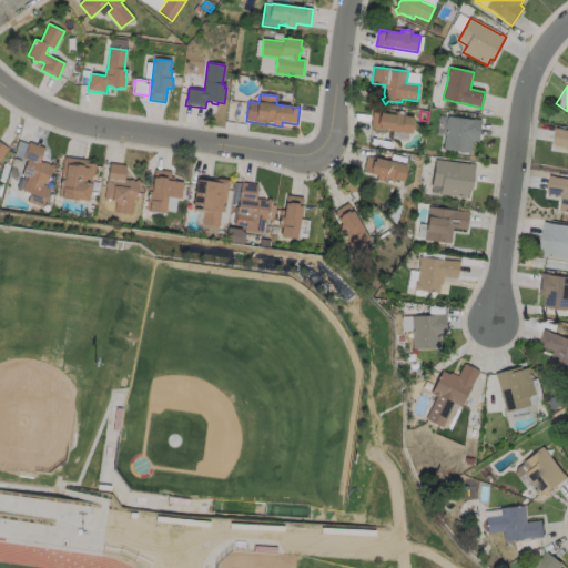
[(406,113),(406,117),(414,118),(412,134),(371,129),(373,112),(395,115),(396,112),(406,113)]
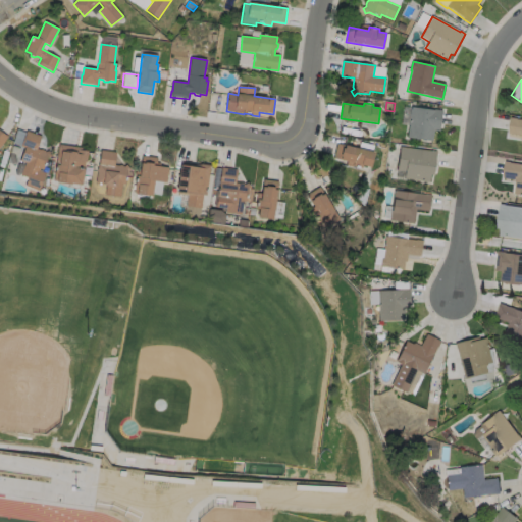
[(412,108),(436,111),(436,110),(442,111),(439,132),(434,131),(433,141),(408,138),(412,108)]
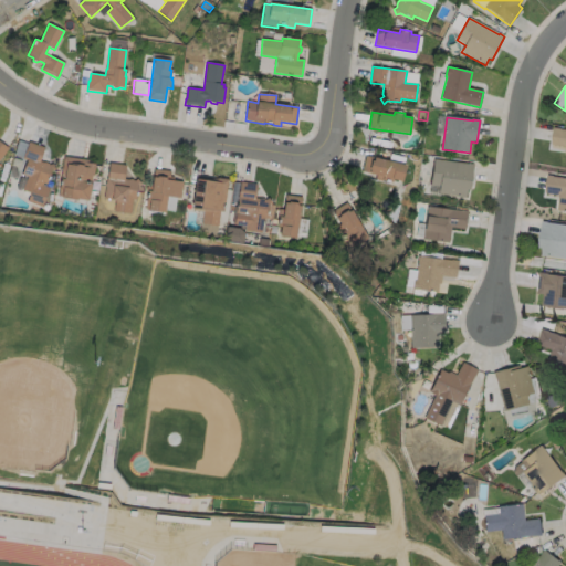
[(565,156),(565,147),(552,146),(554,128),(562,129),(562,130),(565,130),(565,156)]
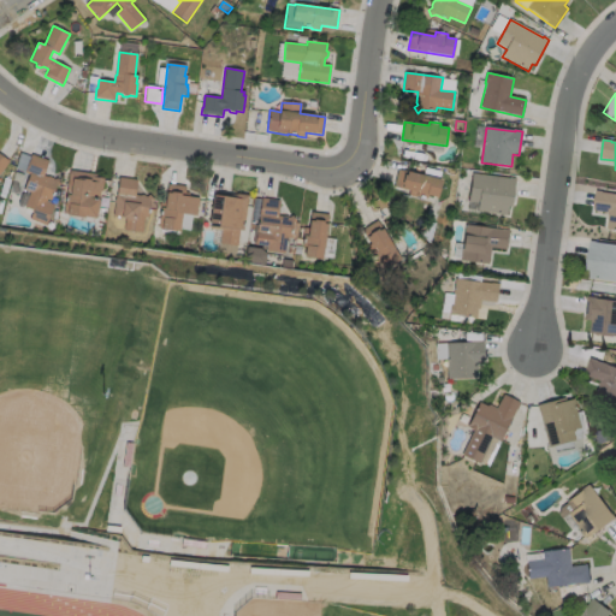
[(422,152),(421,159),(404,157),(406,149),(422,152)]
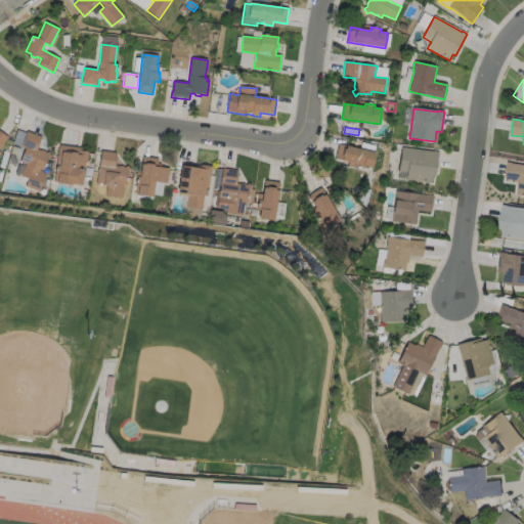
[(0,131),(8,138),(0,150),(0,131)]
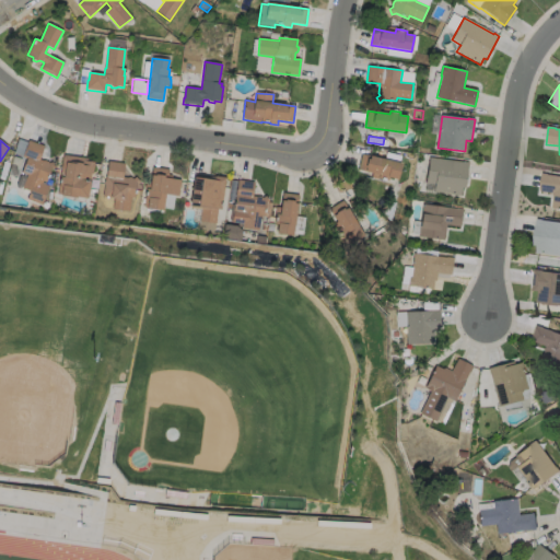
[(39,160),(44,161),(45,161),(49,162),(49,163),(54,162),(56,168),(51,171),(47,183),(44,182),(43,184),(49,186),(43,206),(27,200),(31,191),(23,188),(27,175),(22,173),(27,159),(23,158),(30,140),(45,147),(39,160)]
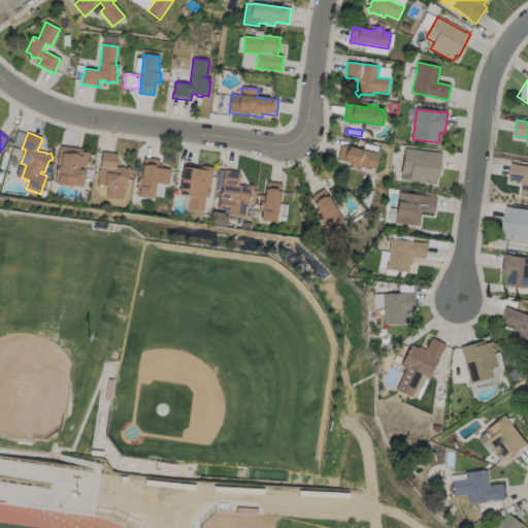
[(378,155),(375,169),(367,167),(366,170),(358,168),(358,169),(351,168),(352,164),(338,160),(341,145),(378,155)]
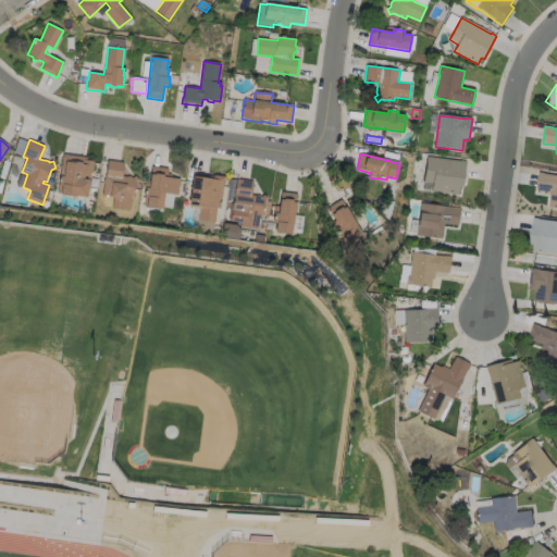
[(22,156),(21,164),(12,162),(14,155),(22,156)]
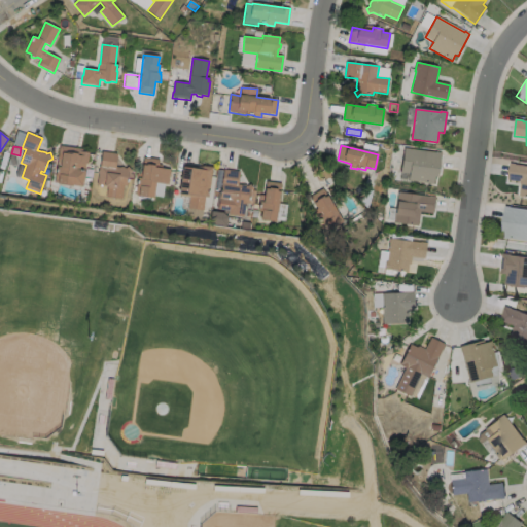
[(90,153),(88,165),(86,164),(83,187),(73,186),(58,184),(58,183),(55,183),(60,146),(83,149),(82,152),(90,153)]
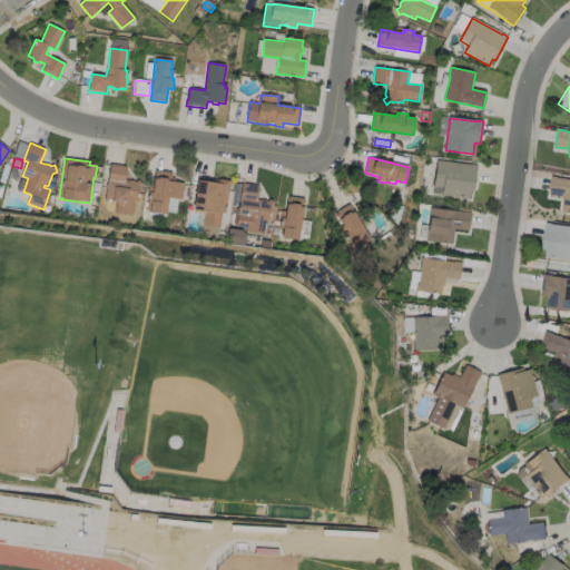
[(438,160),(471,165),(472,165),(477,165),(473,192),(471,192),(470,199),(442,195),(443,188),(433,187),(438,160)]
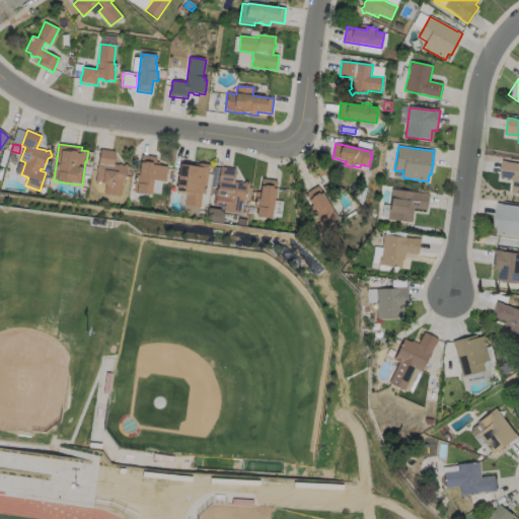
[(116,152),(115,165),(119,165),(120,164),(123,165),(124,166),(127,164),(130,169),(127,171),(125,183),(123,183),(121,197),(104,195),(106,184),(96,182),(97,171),(96,171),(97,167),(98,167),(98,164),(99,164),(100,150),(116,152)]
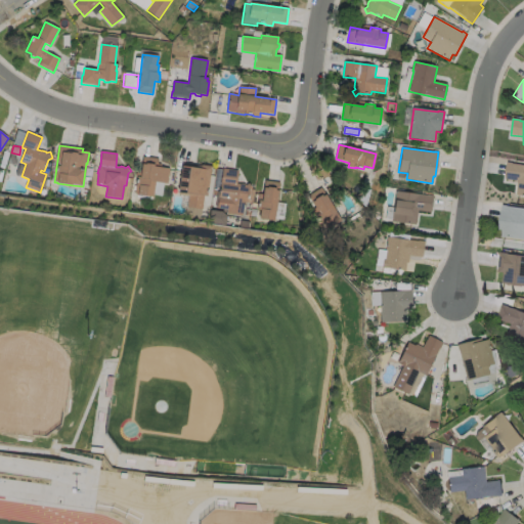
[(170,169),(168,183),(156,182),(154,197),(139,195),(137,195),(135,193),(138,171),(141,171),(143,157),(159,159),(158,167),(170,169)]
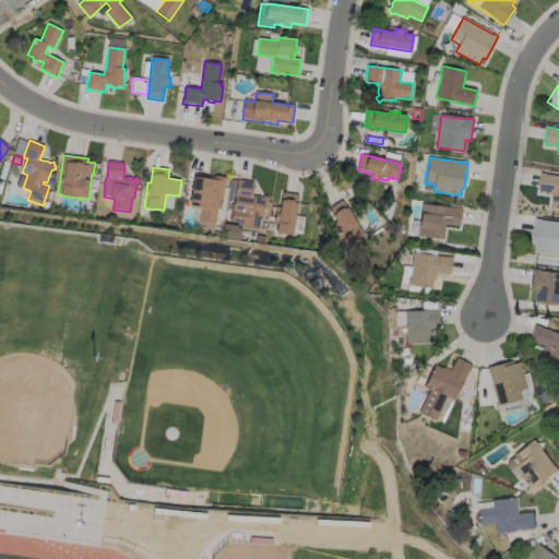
[(558,176),(558,209),(550,209),(552,193),(539,192),(543,174),(558,176)]
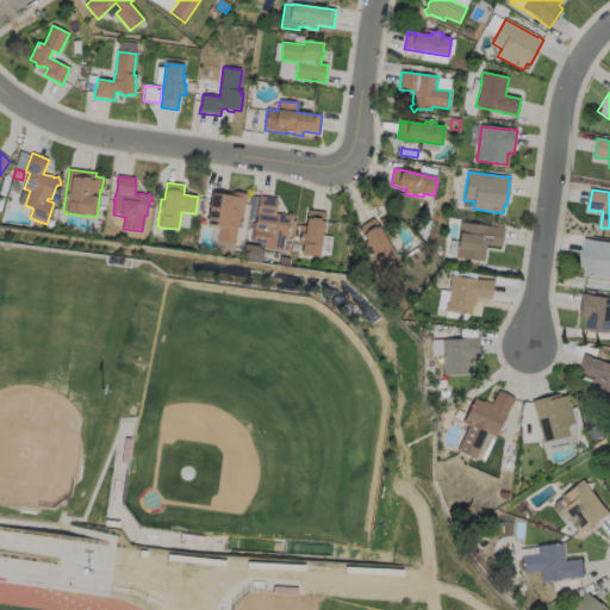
[(212,192),(235,194),(235,192),(246,193),(242,229),(237,228),(235,255),(218,253),(221,230),(215,230),(215,228),(209,228),(209,225),(209,224),(212,192)]
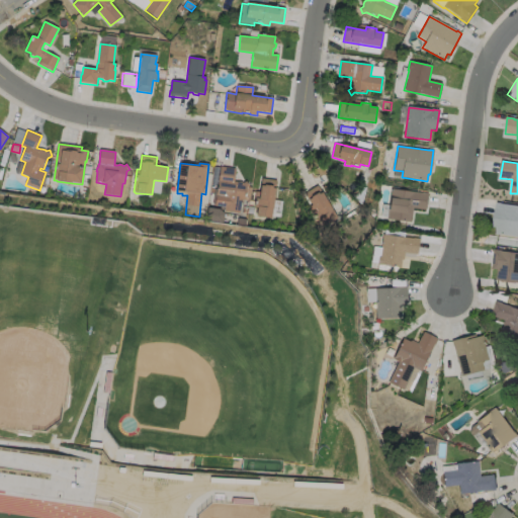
[(234,182),(239,182),(242,182),(243,183),(247,181),(250,186),(248,187),(252,188),(250,201),(242,199),(240,213),(225,211),(226,207),(214,206),(221,167),(236,169),(234,182)]
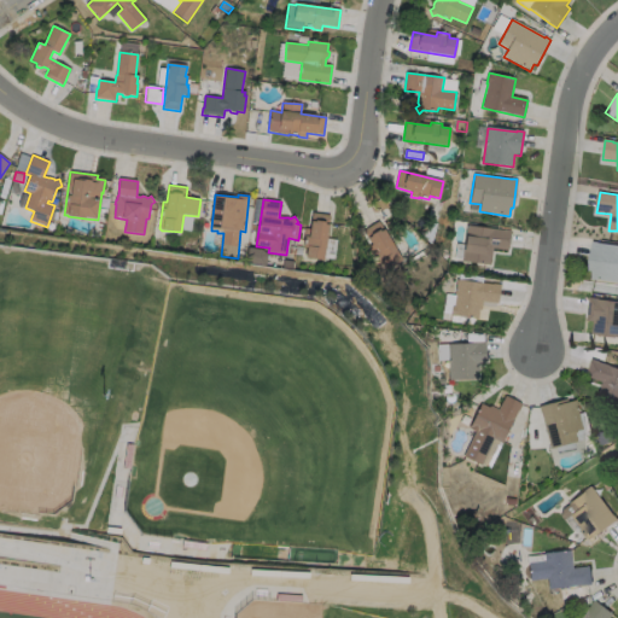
[(330,215),(324,261),(307,258),(308,248),(303,248),(305,229),(310,229),(313,214),(330,215)]
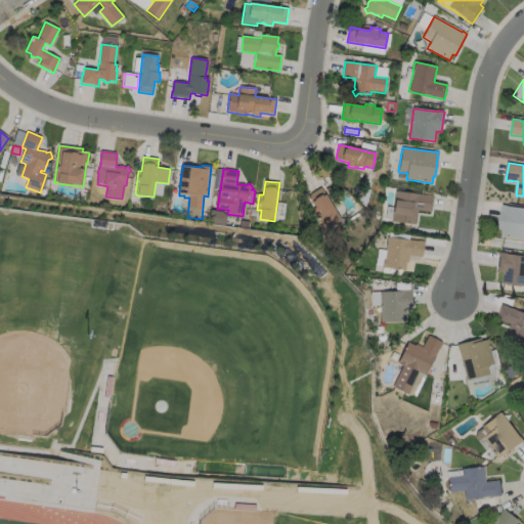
[(342,221),(329,229),(324,222),(321,224),(313,211),(316,209),(308,197),(321,187),(342,221)]
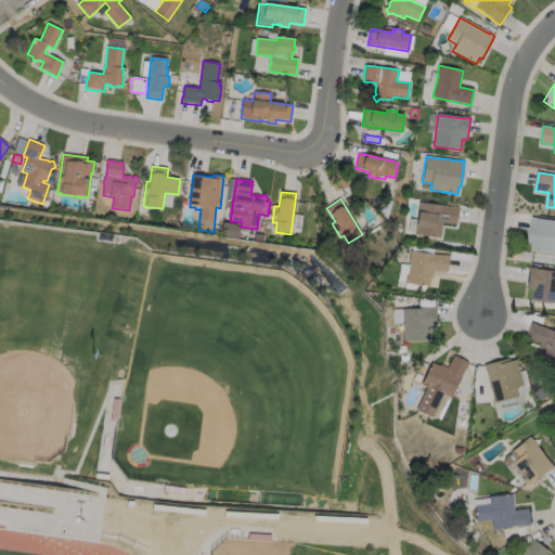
[(420,203),(452,207),(453,206),(459,207),(456,226),(443,223),(441,239),(415,235),(420,203)]
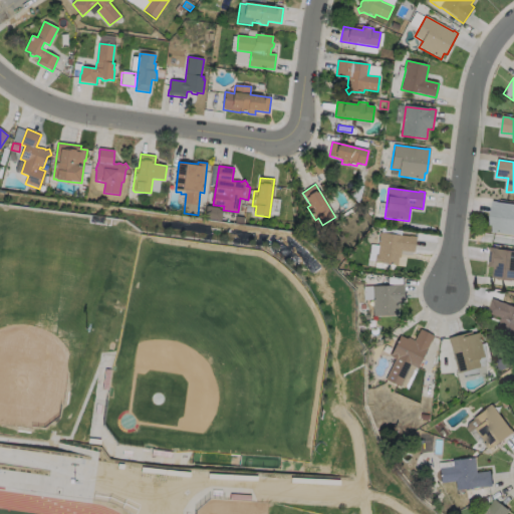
[(136,193),(135,200),(127,199),(129,192),(136,193)]
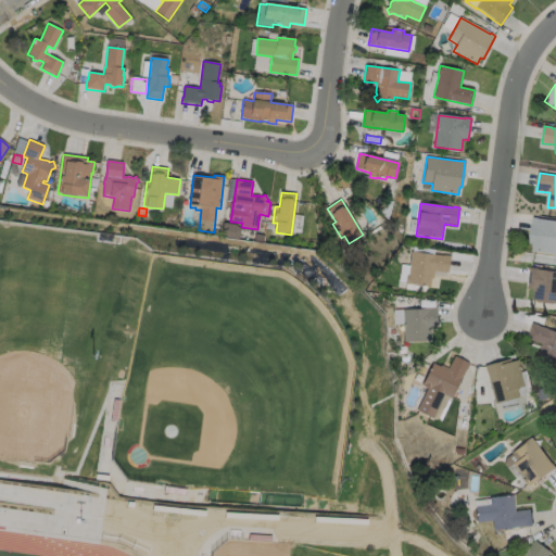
[(555,222),(555,254),(539,252),(539,253),(532,252),(533,244),(530,244),(533,218),(539,218),(539,219),(555,222)]
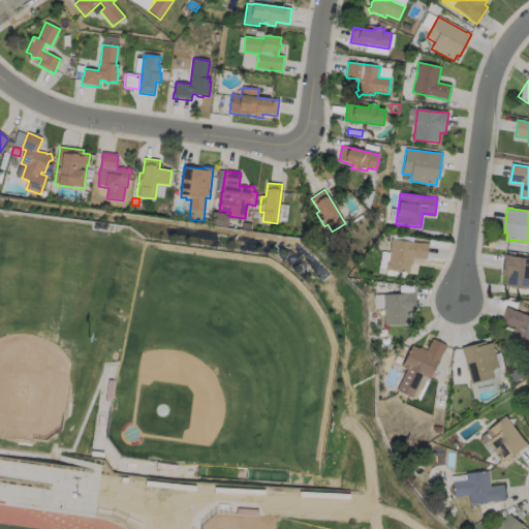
[(229,219),(228,228),(211,225),(213,213),(224,214),(229,219)]
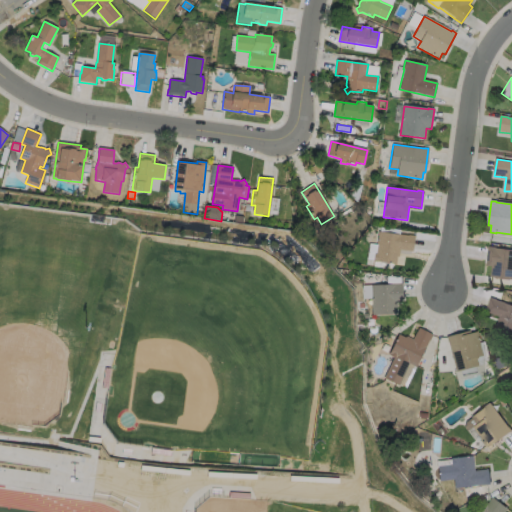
[(379,232),(408,236),(408,235),(415,236),(413,252),(400,250),(399,257),(397,257),(396,265),(374,262),(375,253),(377,254),(378,245),(377,245),(379,232)]
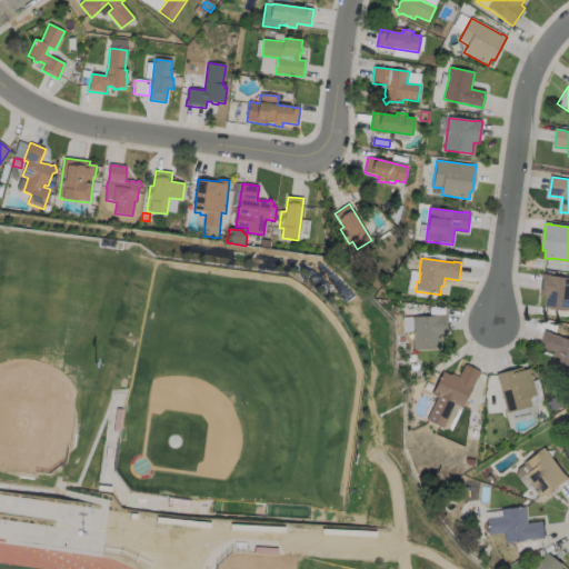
[(568,278),(568,311),(546,308),(547,297),(540,296),(543,275),(551,276),(568,278)]
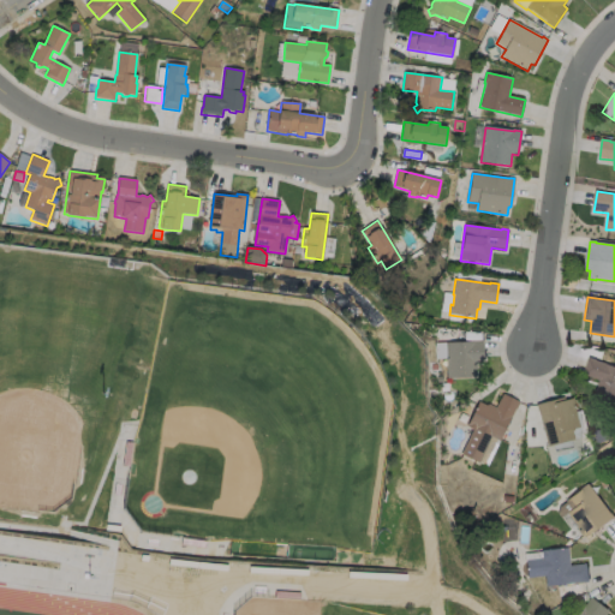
[(477,378),(448,380),(447,344),(475,342),(475,341),(483,341),(484,365),(476,365),(477,378)]
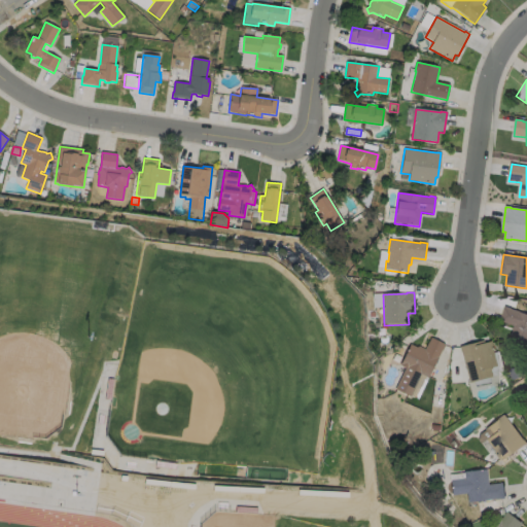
[(526,314),(526,347),(508,341),(514,326),(499,321),(504,307),(512,309),(526,314)]
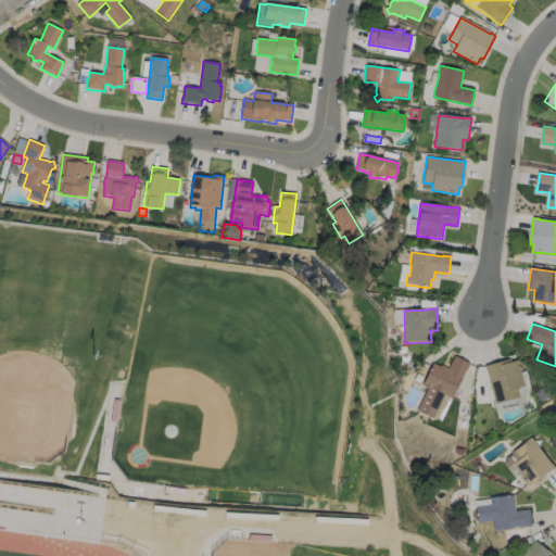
[(470,364),(467,370),(466,370),(452,400),(445,396),(433,419),(417,412),(428,389),(422,386),(433,364),(441,367),(441,366),(449,369),(455,356),(470,364)]
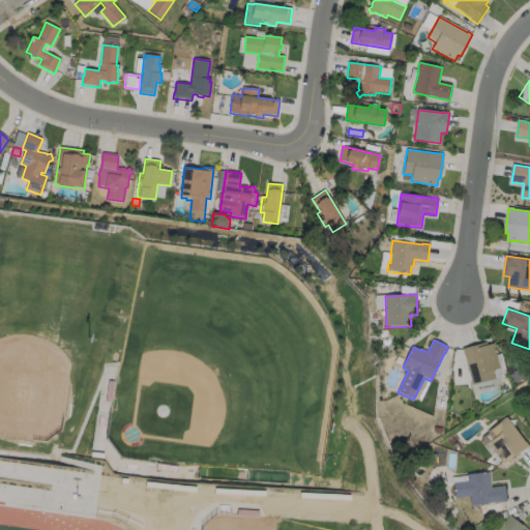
[(487,343),(488,346),(495,344),(500,369),(494,371),(496,380),(472,386),(463,350),(487,343)]
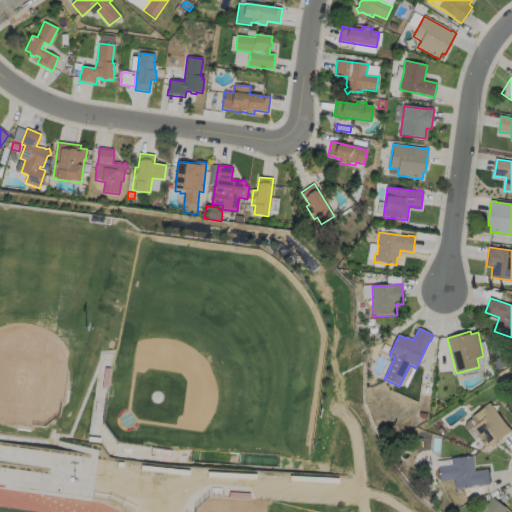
[(506,367),(499,369),(496,359),(504,357),(506,367)]
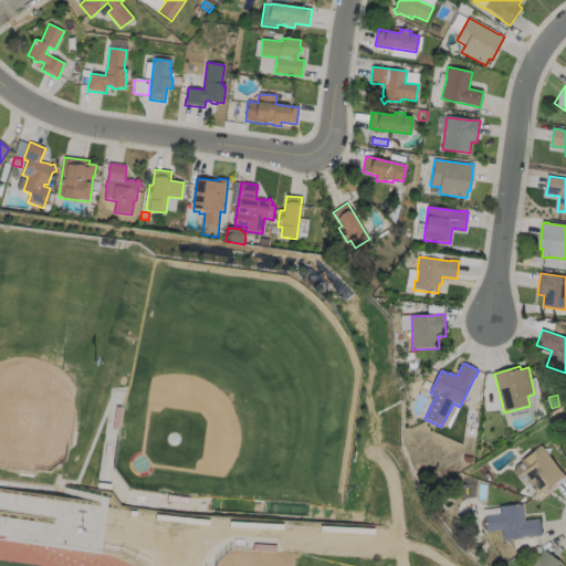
[(507,431),(500,433),(498,425),(505,422),(507,431)]
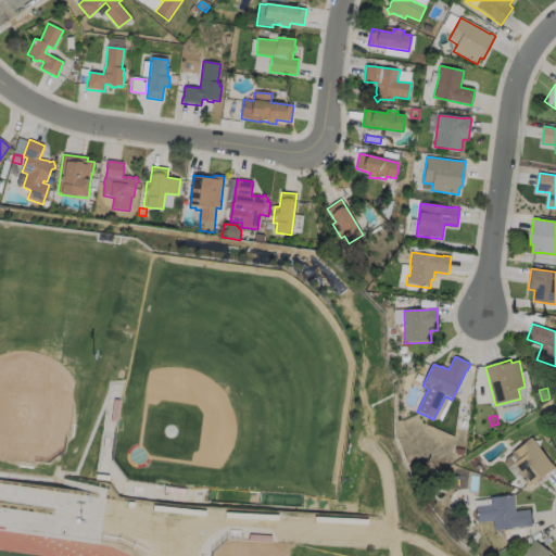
[(532,438),(553,465),(555,468),(535,484),(533,482),(528,487),(520,478),(522,477),(513,465),(517,460),(512,453),(532,438)]
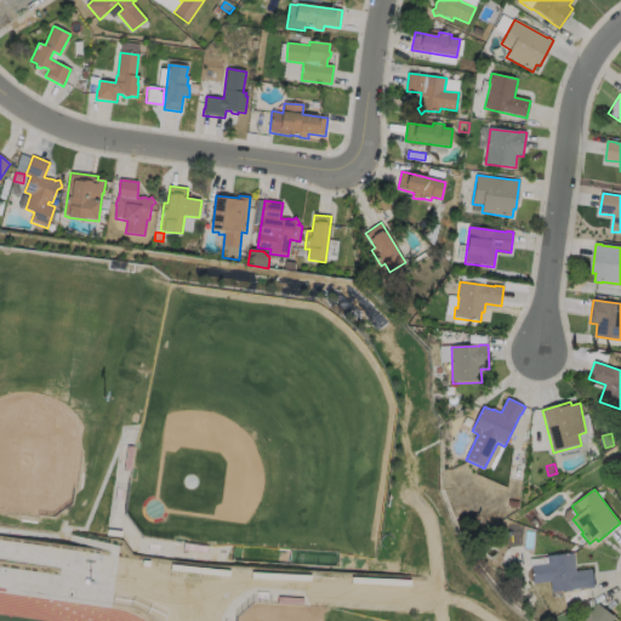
[(574,553),(576,571),(593,570),(596,587),(551,593),(550,582),(533,585),(531,567),(548,564),(547,557),(574,553)]
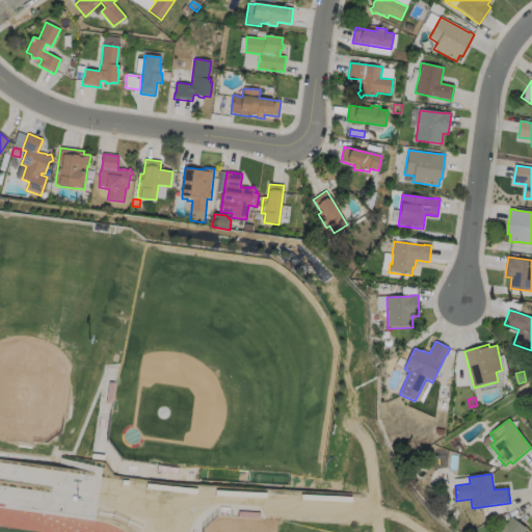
[(501,531),(512,517),(528,529),(525,531),(501,531)]
